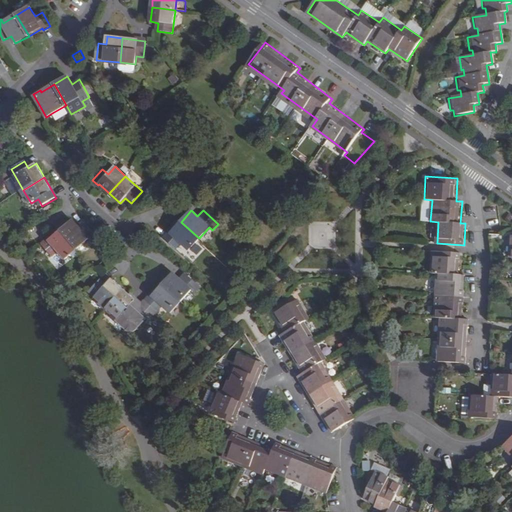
[(61,231),(77,249),(89,239),(92,243),(98,237),(85,222),(79,226),(73,220),(61,231)]
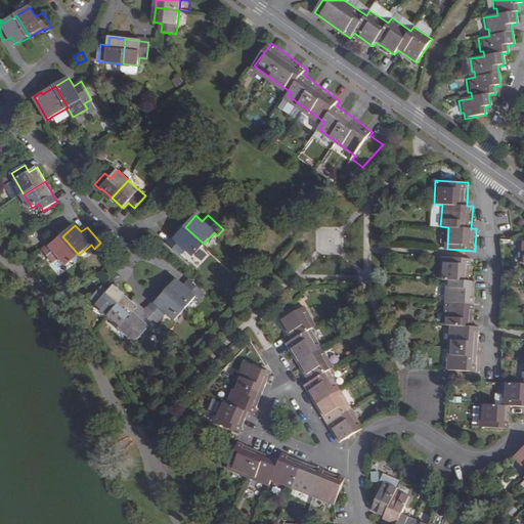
[(168,244),(180,254),(184,249),(192,256),(204,244),(185,227),(175,238),(173,237),(168,244)]
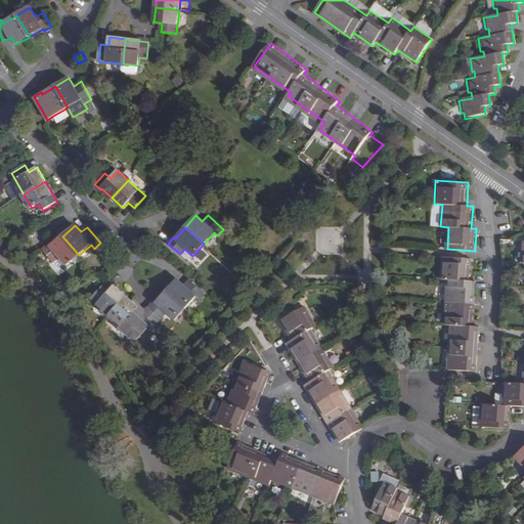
[(49,245),(43,251),(53,262),(59,257),(68,265),(79,255),(62,236),(50,247),(49,245)]
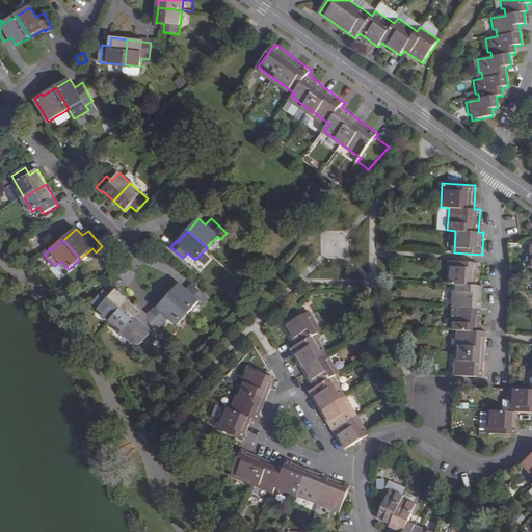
[(477,263),(450,261),(449,284),(454,284),(451,329),(457,329),(454,375),(483,377),(486,331),(480,330),(482,286),(476,285),(477,263)]
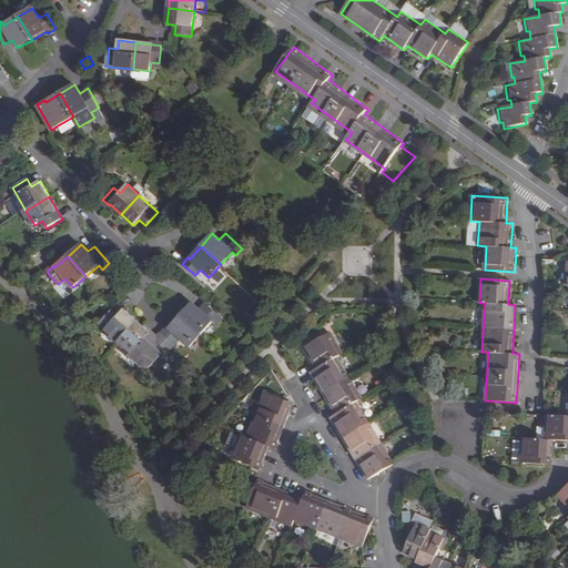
[(180,315),(200,334),(211,321),(215,324),(221,317),(204,303),(199,308),(192,303),(180,315)]
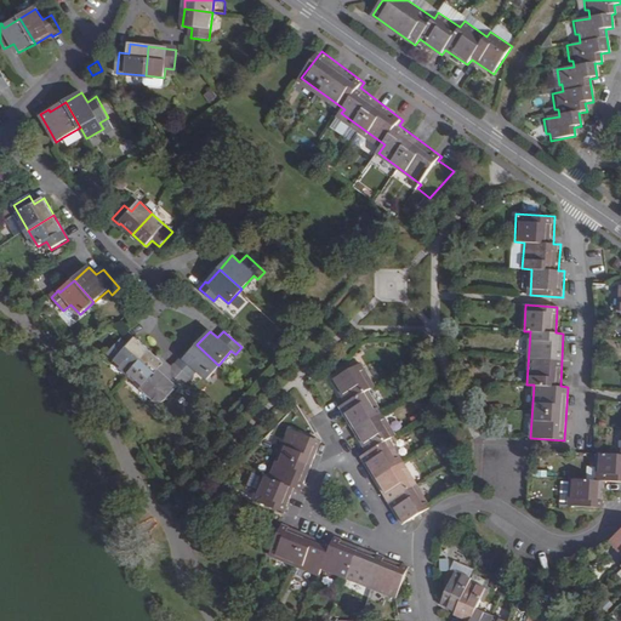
[(108,353),(130,372),(149,351),(135,337),(129,345),(121,339),(108,353)]
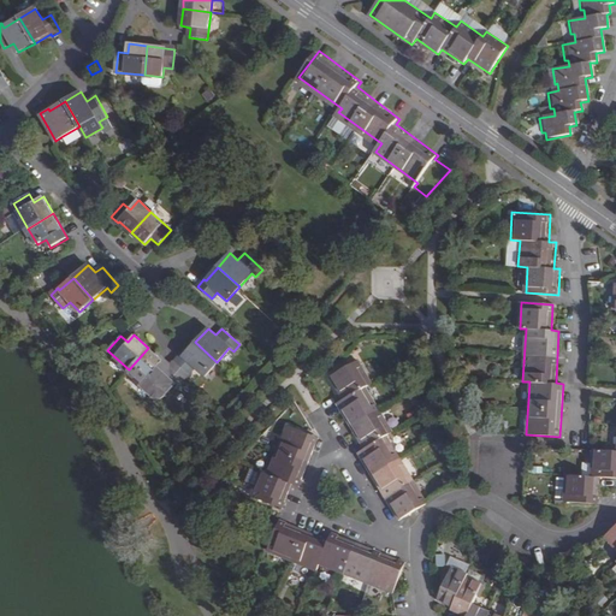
[(205,375),(217,362),(195,342),(183,355),(181,354),(175,361),(189,374),(195,367),(205,375)]
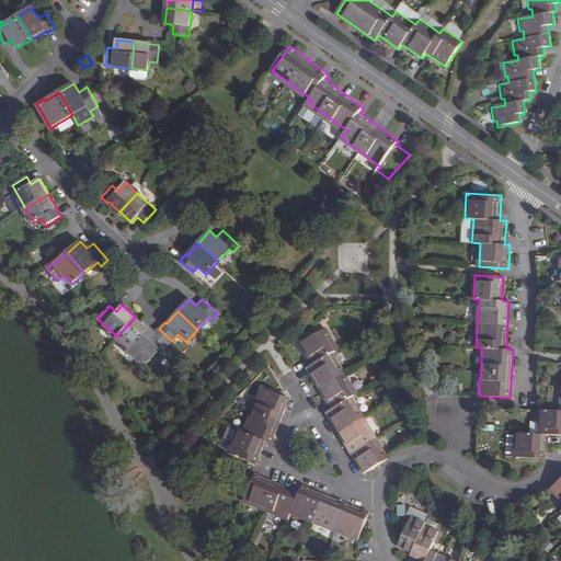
[(135,317),(117,336),(129,347),(127,351),(144,365),(162,345),(165,348),(168,345),(172,341),(159,329),(155,333),(135,317)]
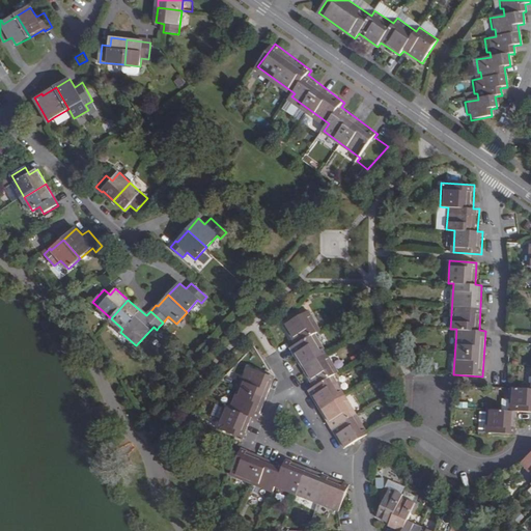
[(343,447),(369,434),(334,375),(338,372),(313,333),(320,329),(309,310),(284,326),(295,343),(290,346),(314,386),(308,389),(343,447)]
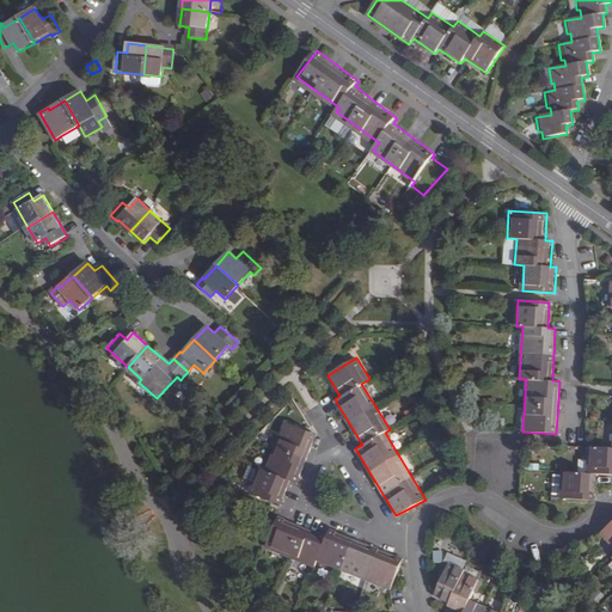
[(259,466),(250,493),(281,505),(291,478),(298,482),(316,435),(285,422),(267,470),(259,466)]
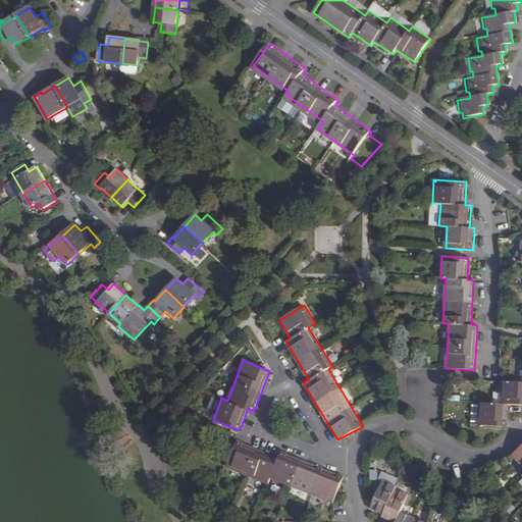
[(480,405),(479,419),(479,426),(507,427),(508,405),(521,406),(521,382),(503,381),(502,405),(480,403),(480,405)]
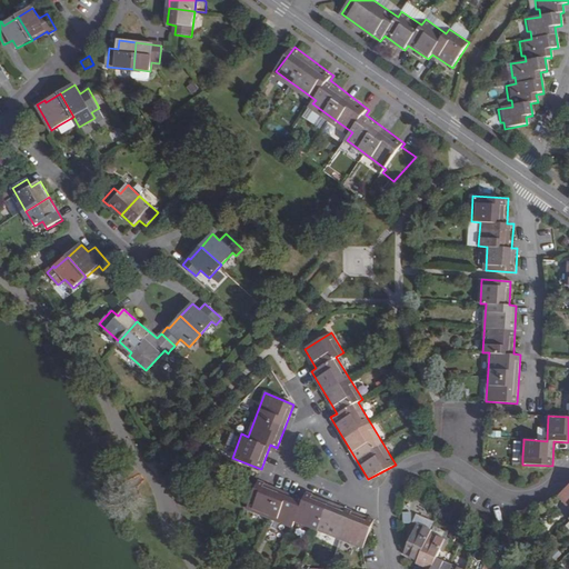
[(513,457),(522,457),(523,441),(515,441),(513,457)]
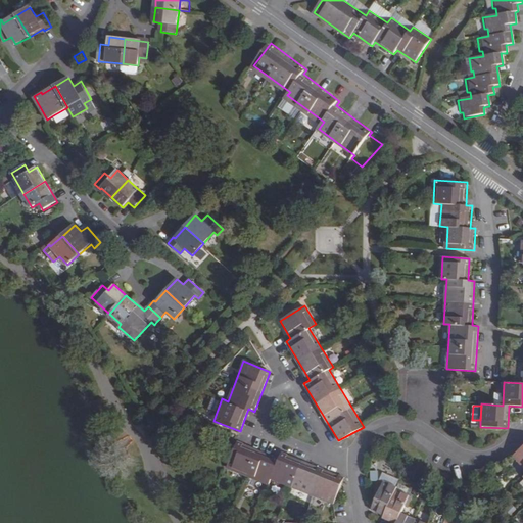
[(335,504),(346,475),(283,452),(280,458),(239,441),(228,469),(270,485),(272,479),(335,504)]
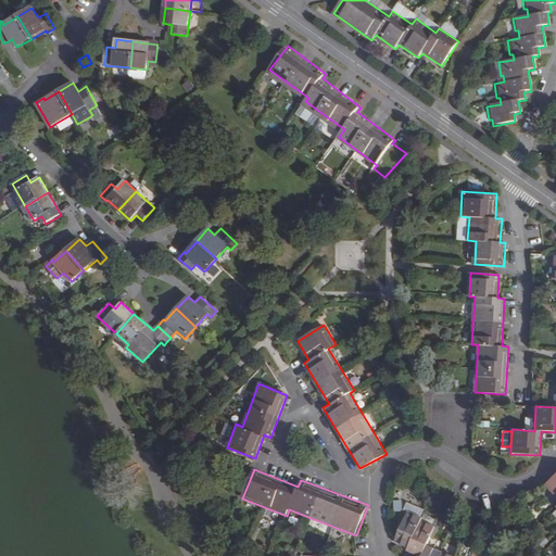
[(515,497),(504,497),(505,510),(515,510),(515,497)]
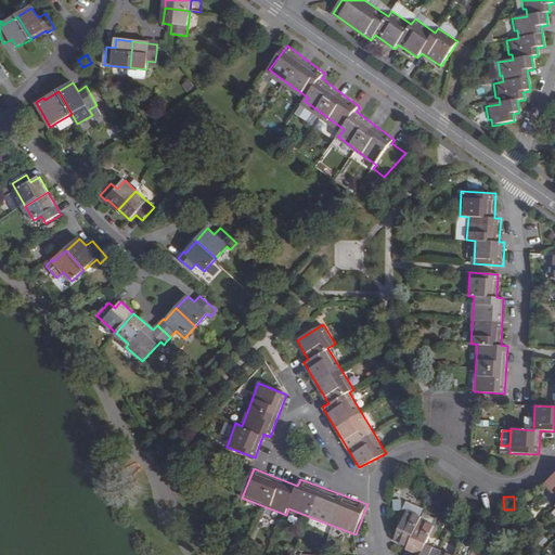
[(392,511),(401,510),(401,500),(391,500),(392,511)]
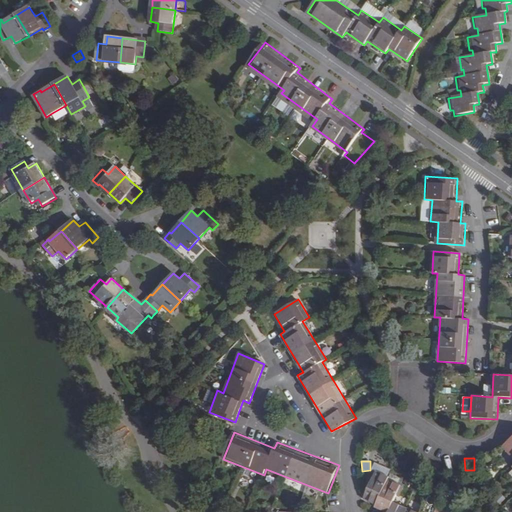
[(378,466),(376,469),(382,472),(382,474),(387,476),(389,472),(390,471),(378,466)]
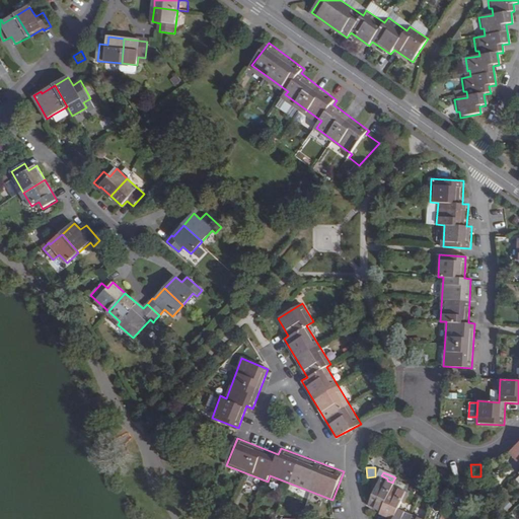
[(387,478),(381,475),(369,505),(381,511),(381,512),(394,518),(393,518),(425,518),(426,518),(399,507),(406,491),(399,488),(400,486),(392,483),(387,480),(387,478)]
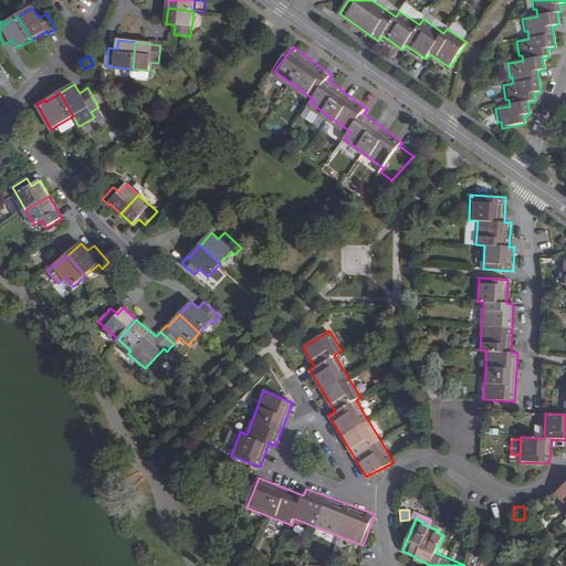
[(436,532),(443,535),(446,528),(430,522),(428,526),(437,530),(436,532)]
